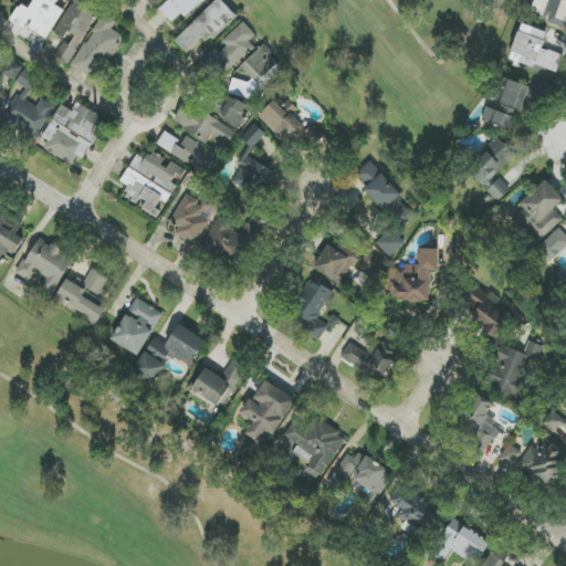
[(33,0),(29,9),(20,3),(11,20),(48,39),(63,10),(55,6),(58,0),(33,0)]
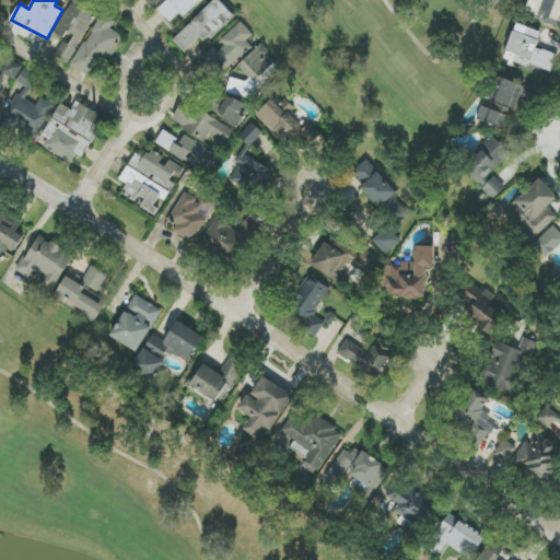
[(72,0),(55,33),(65,38),(68,33),(74,36),(70,45),(62,42),(54,58),(68,65),(97,10),(78,0),(72,0)]
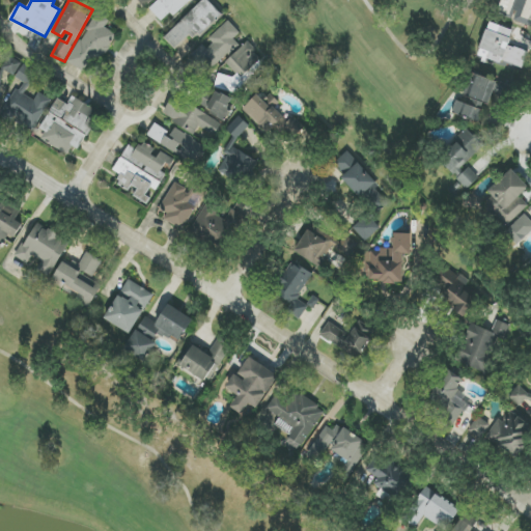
[(160,0),(150,9),(162,22),(170,14),(173,17),(191,0),(160,0)]
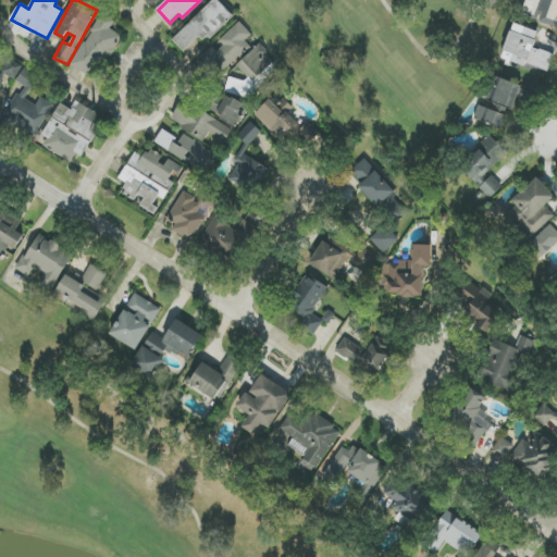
[(187,56),(232,14),(219,0),(213,0),(172,39),(187,56)]
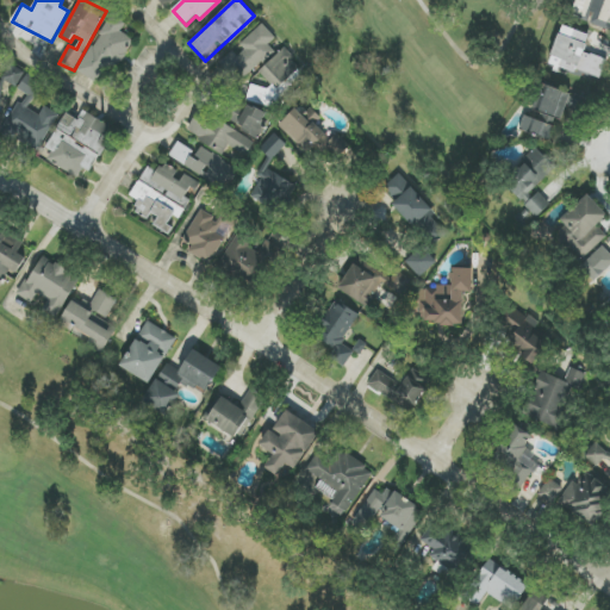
[(609,0),(592,0),(586,22),(609,30),(609,0)]
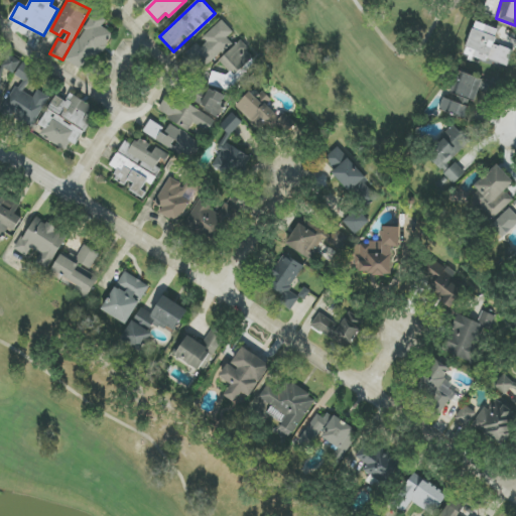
[(66,60),(88,74),(111,32),(102,27),(107,20),(94,12),(66,60)]
